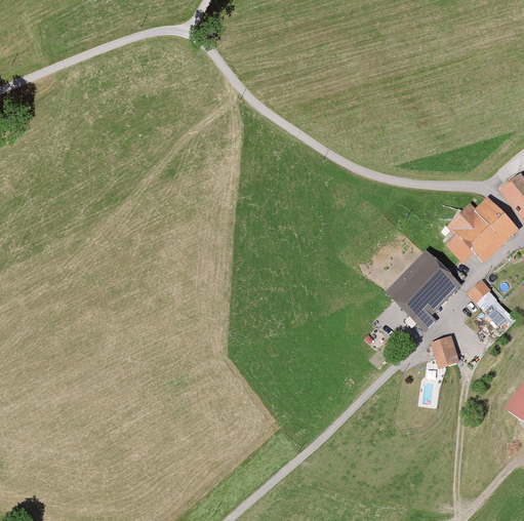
[(523,175),(521,172),(500,189),(523,217),(523,175)]
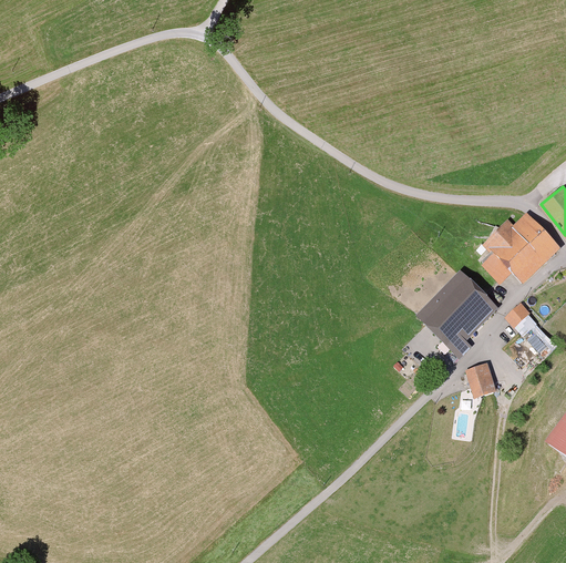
[(559,247),(526,213),(514,224),(508,218),(483,243),(493,253),(483,263),(501,283),(514,270),(524,282),(559,247)]
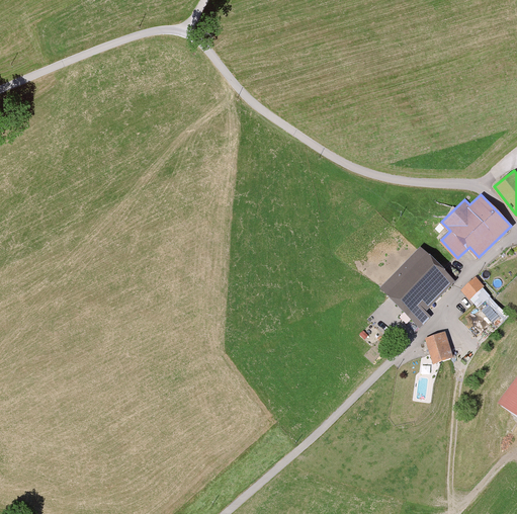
[(454,280),(419,247),(381,286),(417,319),(454,280)]
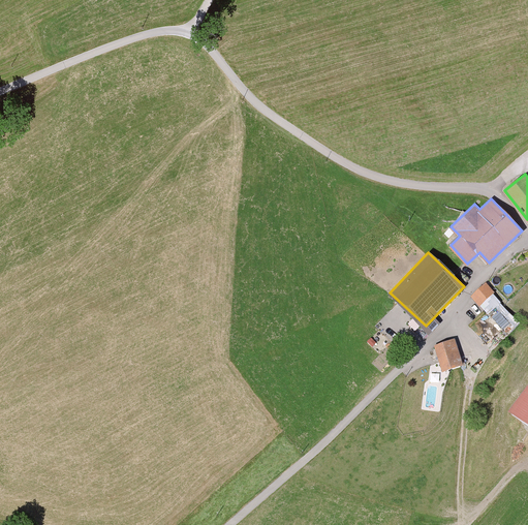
[(493,290),(486,282),(471,295),(478,303),(493,290)]
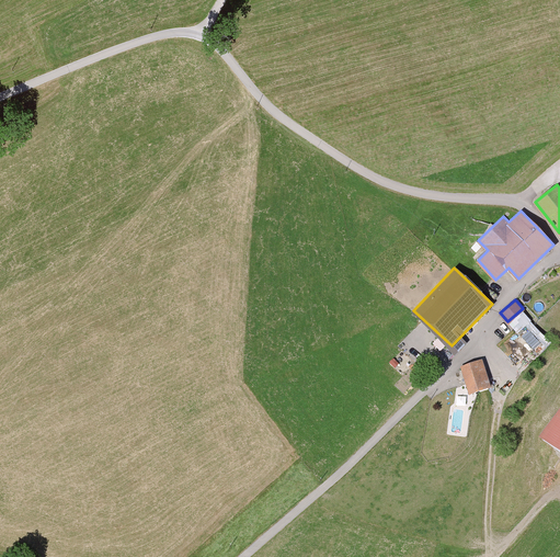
[(416,354),(434,334),(420,321),(402,340),(416,354)]
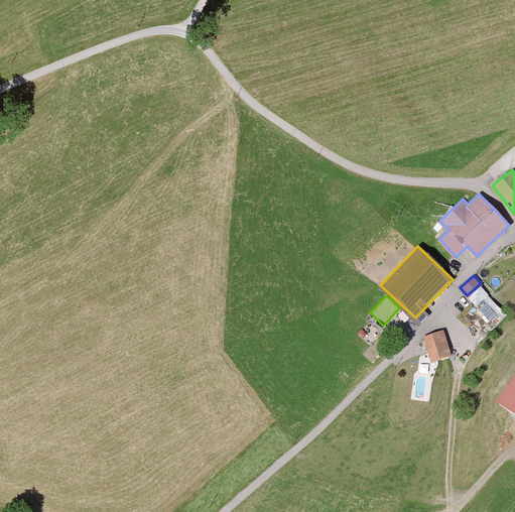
[(452,355),(442,329),(422,337),(431,362),(452,355)]
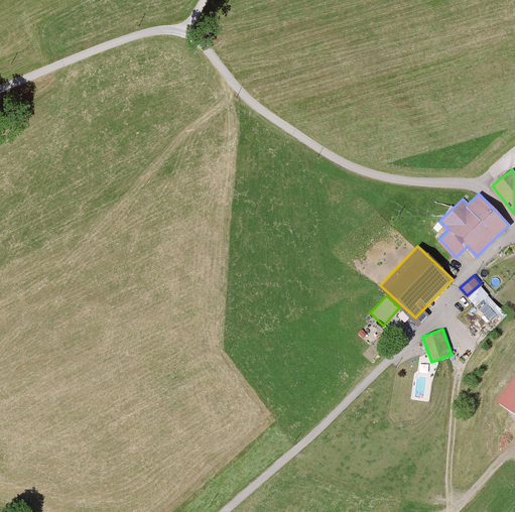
[(514,374),(497,399),(514,412),(514,374)]
